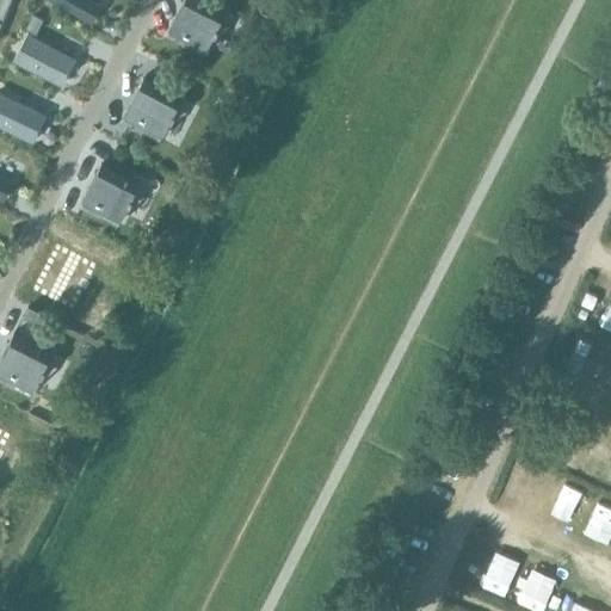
[(10,0),(0,0),(0,25),(5,12),(10,0)]
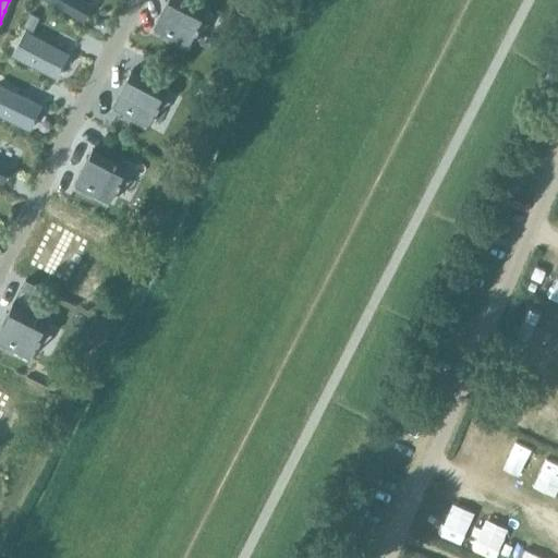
[(93,5),(83,0),(44,0),(84,22),(93,5)]
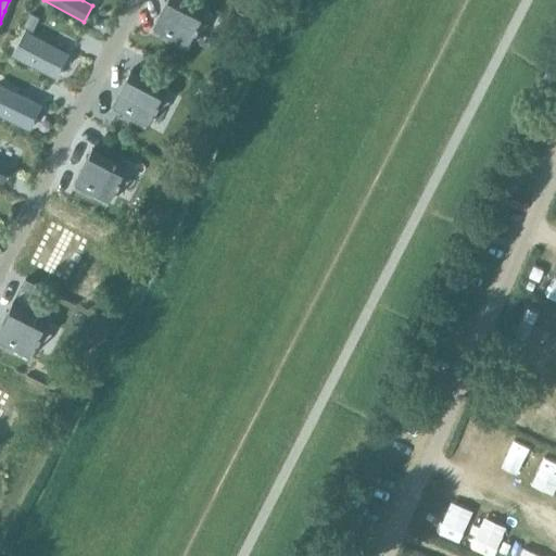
[(202,11),(182,0),(166,0),(151,32),(184,48),(202,11)]
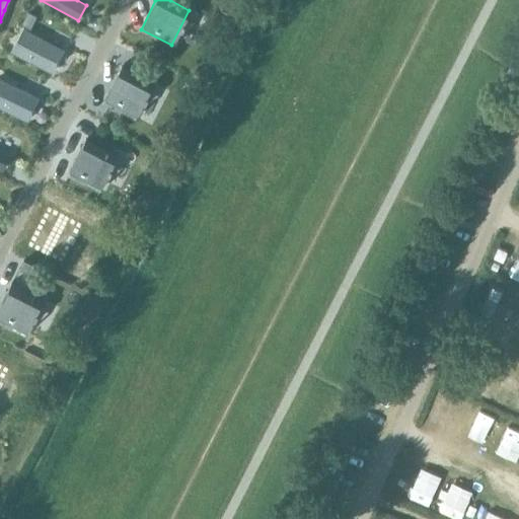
[(23,29),(11,52),(53,73),(64,50),(23,29)]
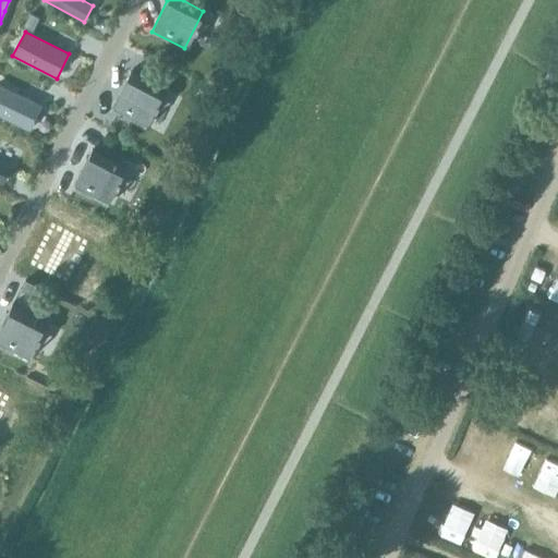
[(164,88),(132,71),(112,109),(144,125),(164,88)]
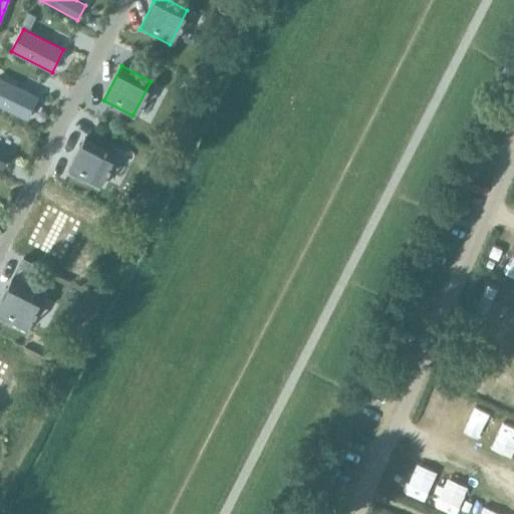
[(0,77),(0,105),(27,119),(38,97),(0,77)]
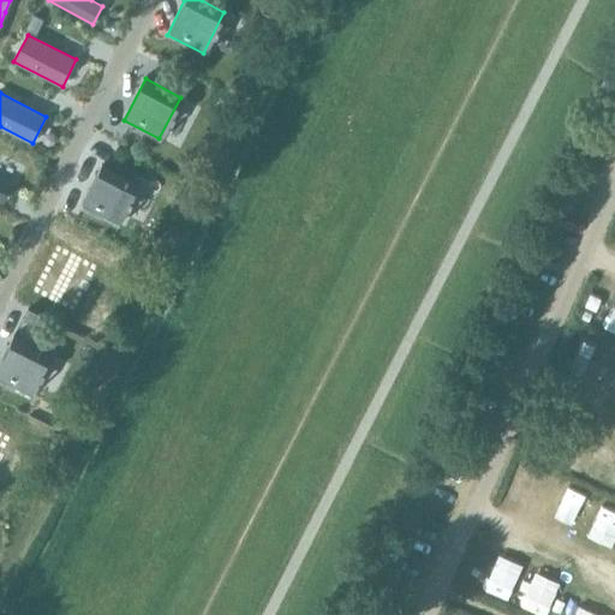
[(101,165),(81,206),(115,225),(137,183),(101,165)]
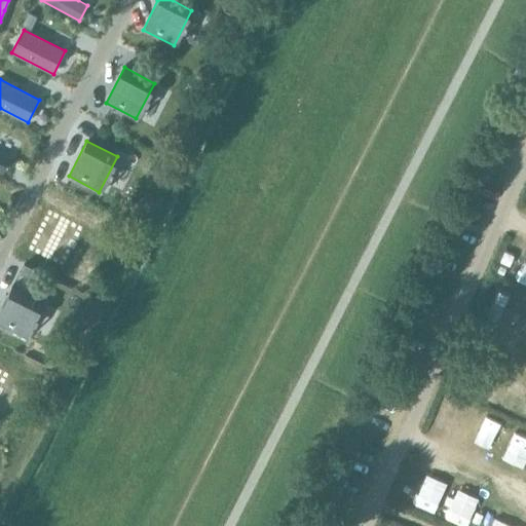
[(10,157),(0,151),(0,172),(2,174),(10,157)]
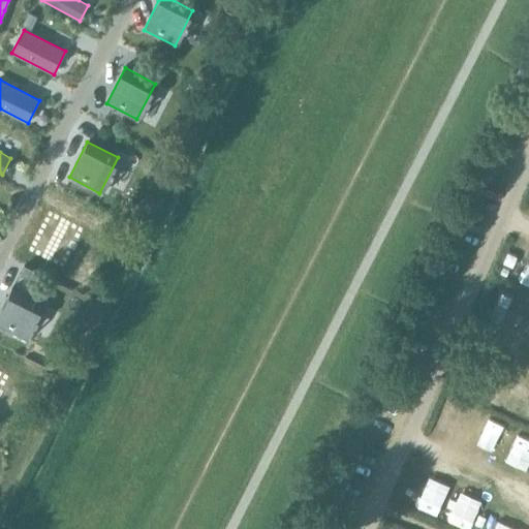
[(50,215),(31,251),(62,267),(81,230),(50,215)]
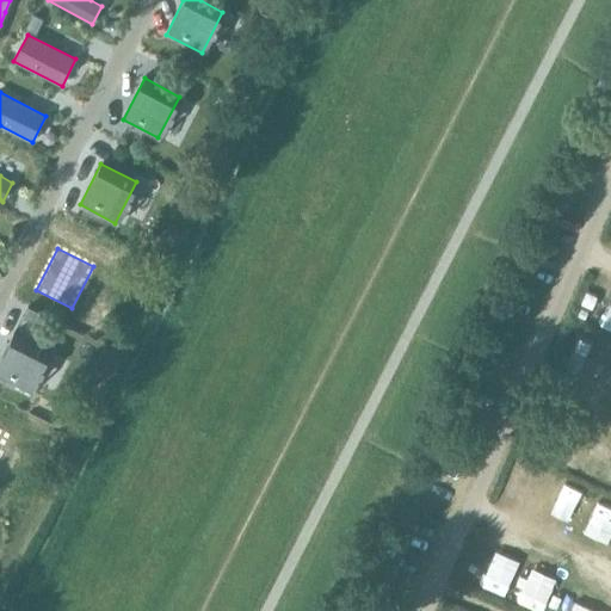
[(39,312),(29,306),(23,316),(34,322),(39,312)]
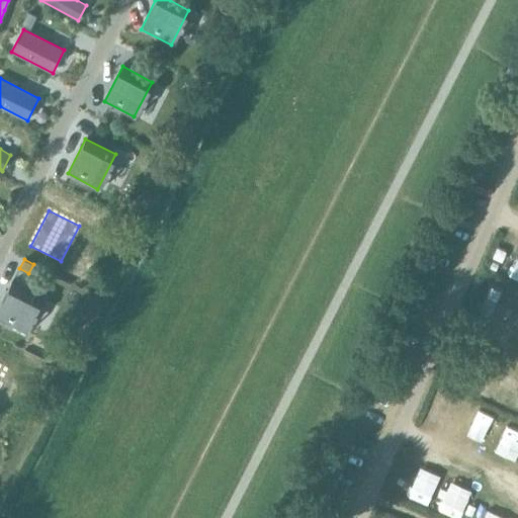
[(41,298),(12,282),(0,306),(0,320),(23,333),(41,298)]
